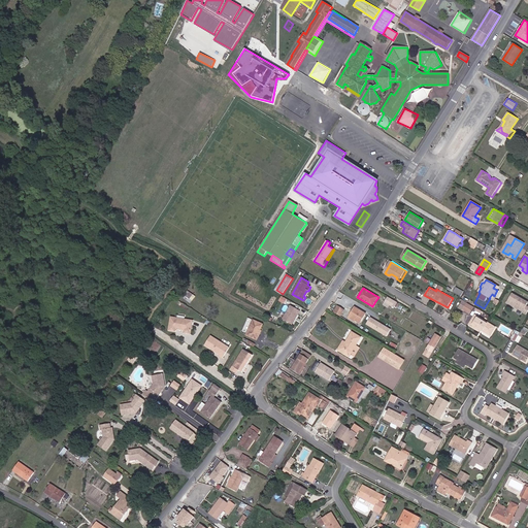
[(454,292),(460,296),(463,292),(456,288),(454,292)]
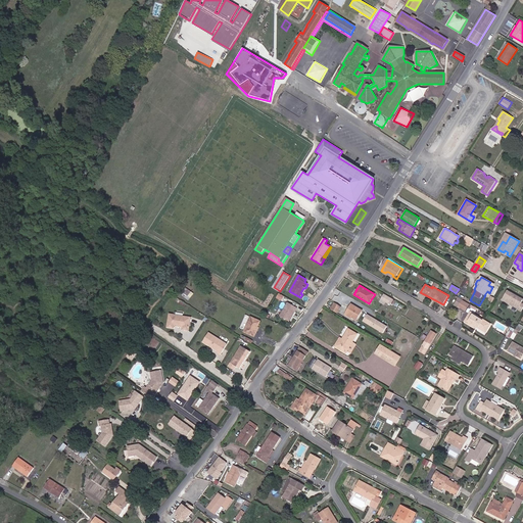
[(190,297),(193,293),(187,289),(184,292),(190,297)]
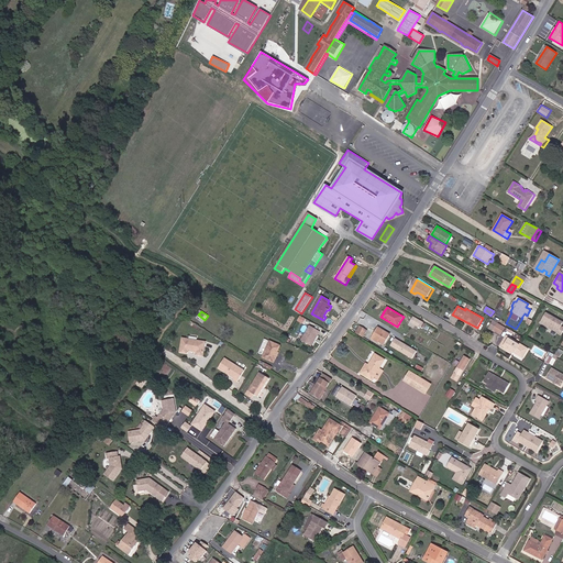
[(562,327),(561,326),(562,322),(562,321),(545,312),(540,322),(561,334),(562,331),(562,327)]
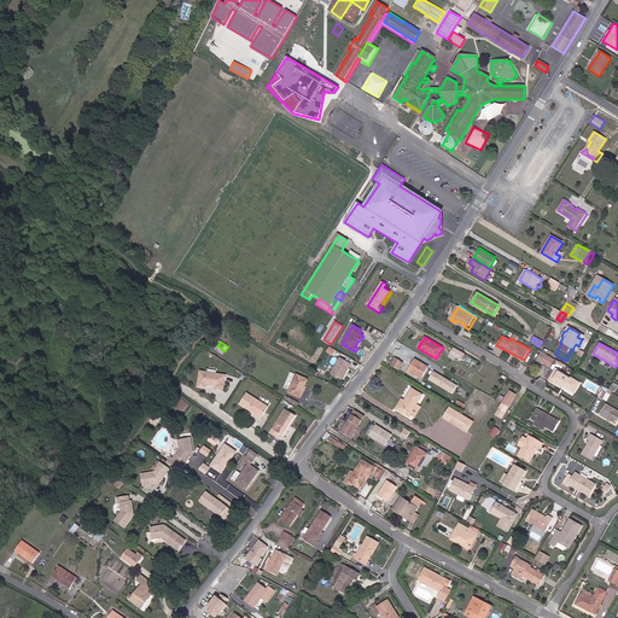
[(459,359),(462,353),(454,348),(449,356),(454,360),(456,356),(459,359)]
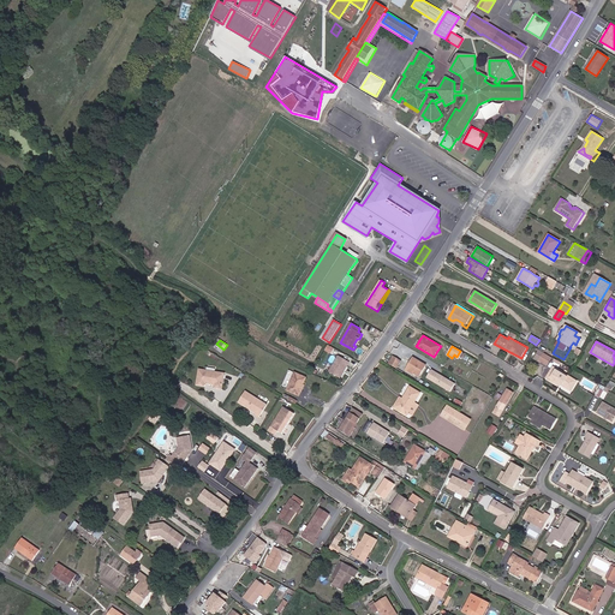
[(551,357),(539,351),(535,358),(547,365),(551,357)]
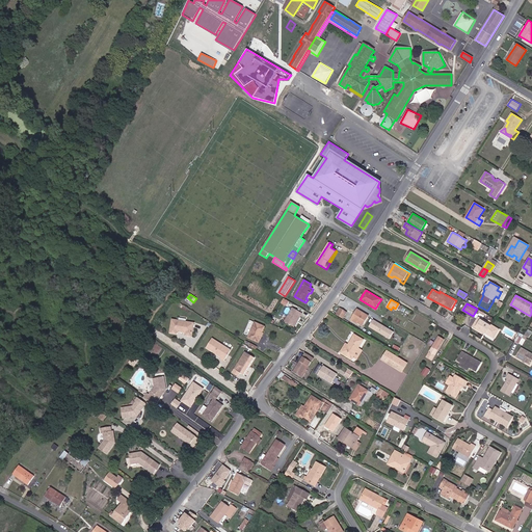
[(341,307),(337,314),(344,318),(348,312),(341,307)]
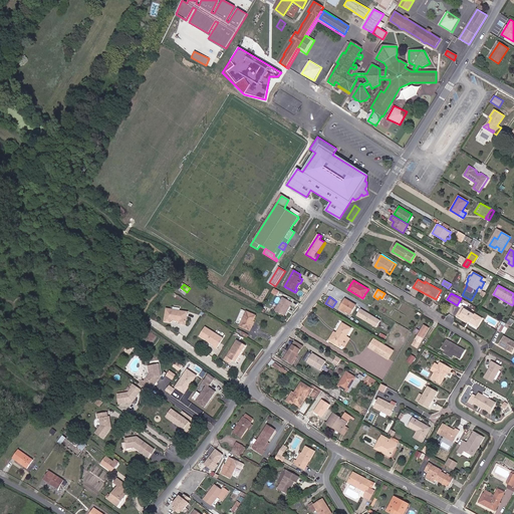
[(292,302),(283,297),(275,310),(284,316),(292,302)]
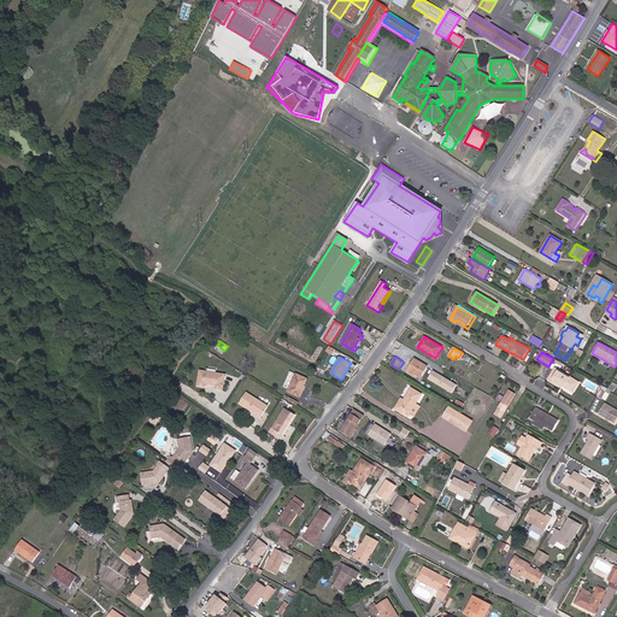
[(428,368),(413,359),(409,369),(422,377),(428,368)]
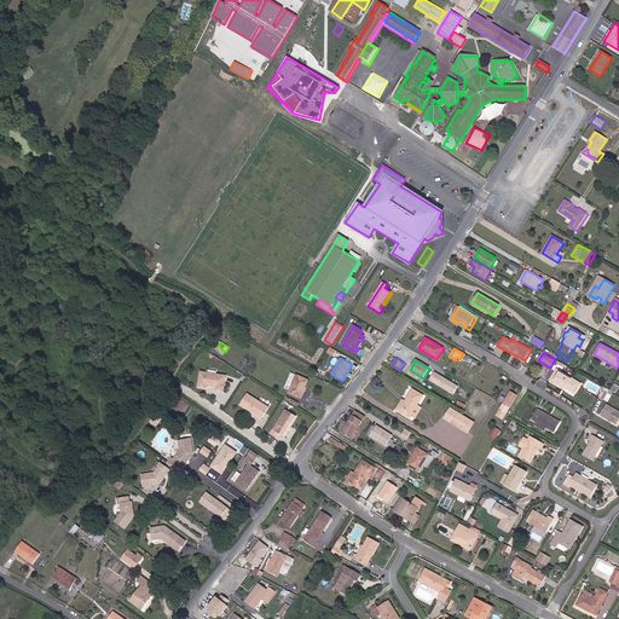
[(225,391),(227,375),(202,370),(200,386),(207,388),(207,385),(218,386),(218,389),(225,391)]
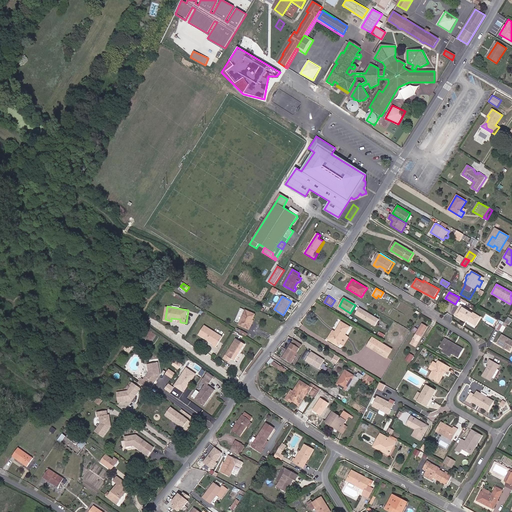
[(360,311),(369,316),(371,312),(363,306),(360,311)]
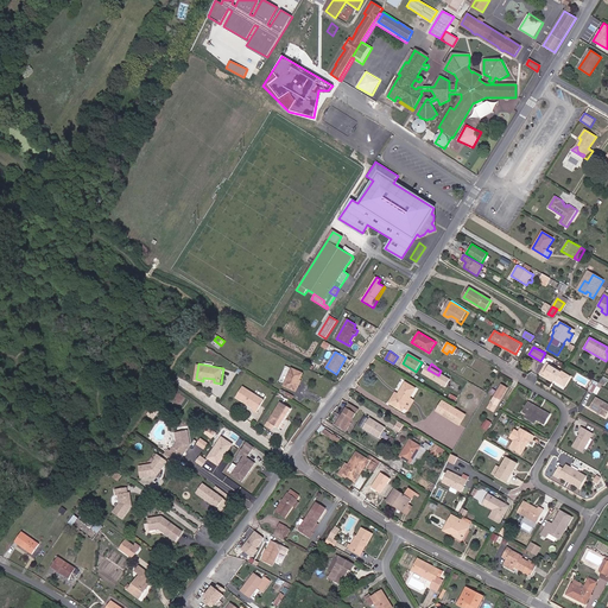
[(570,375),(550,363),(546,371),(543,368),(539,373),(552,381),(553,379),(555,378),(557,379),(556,380),(564,386),(570,375)]
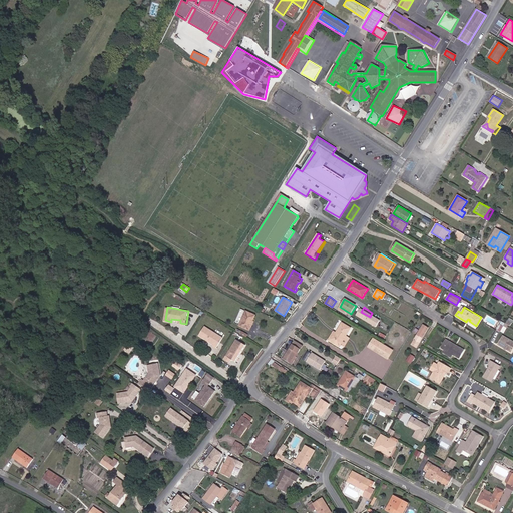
[(249,330),(252,323),(251,322),(252,321),(254,315),(245,311),(238,326),(249,330)]
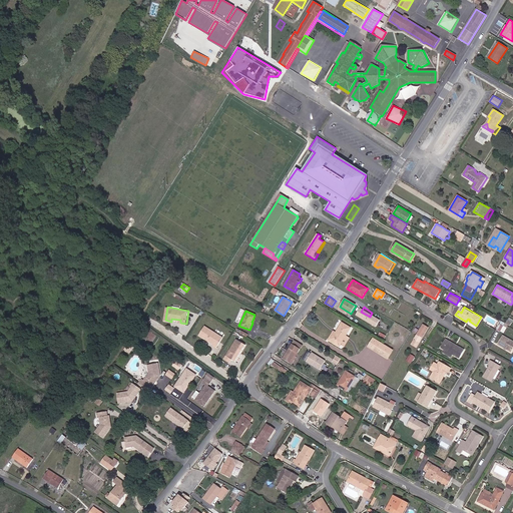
[(353,318),(361,323),(363,319),(355,314),(353,318)]
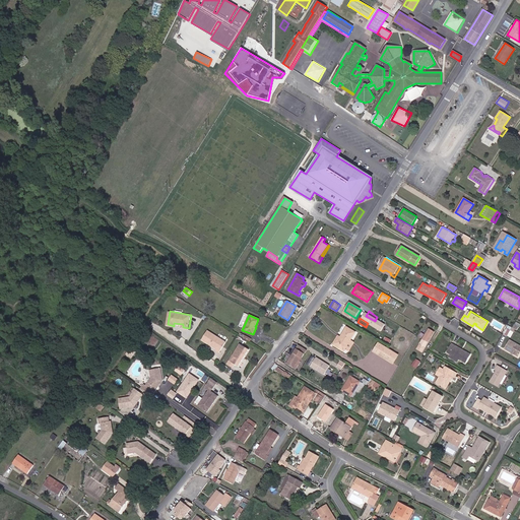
[(345,348),(350,340),(355,332),(346,327),(340,337),(338,335),(333,344),(344,351),(345,348)]
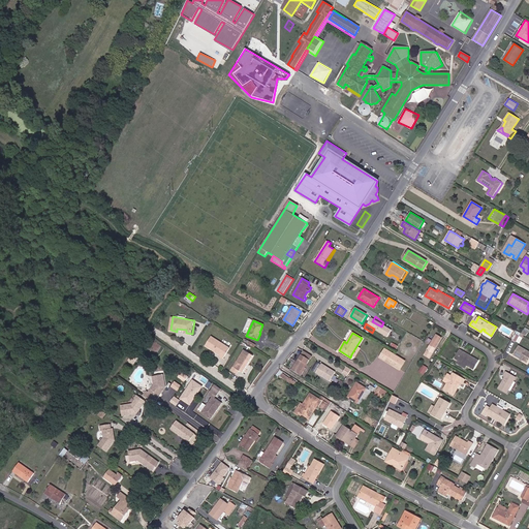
[(442,337),(437,334),(425,354),(430,358),(442,337)]
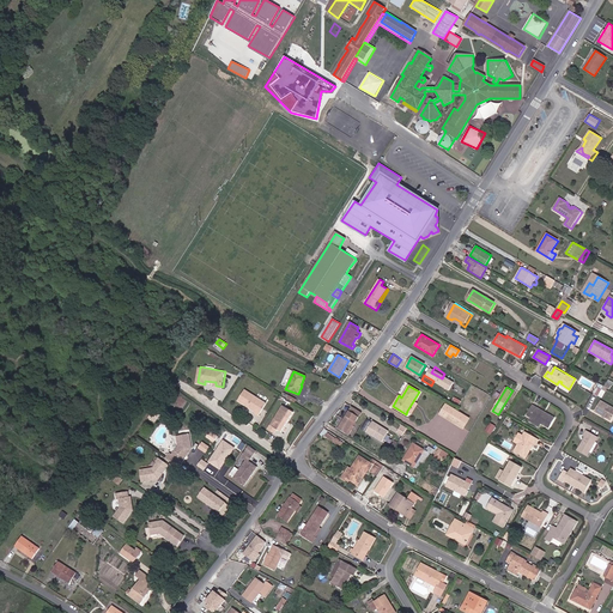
[(260,417),(268,404),(246,390),(240,401),(258,412),(256,413),(260,417)]
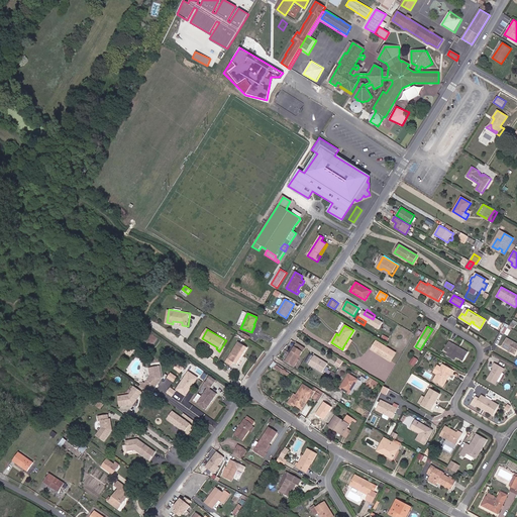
[(352,341),(348,338),(343,346),(347,349),(352,341)]
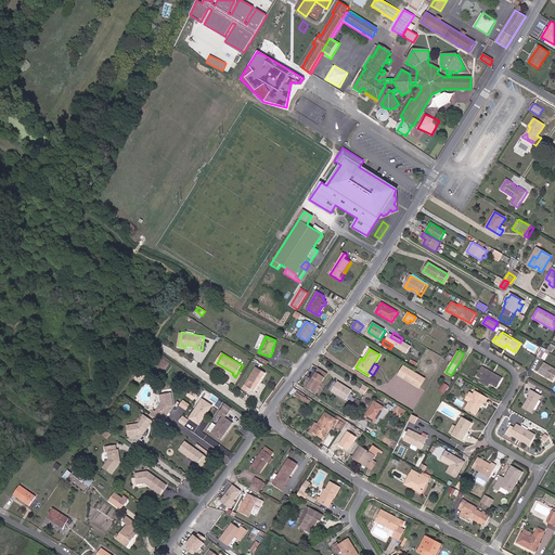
[(546,377),(547,378),(553,382),(554,377),(554,369),(544,363),(539,372),(546,377)]
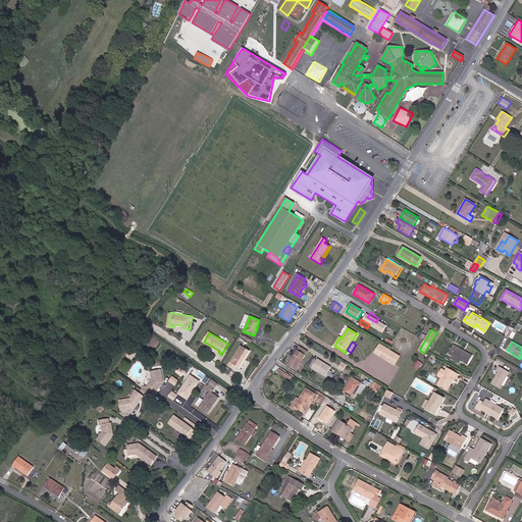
[(453,356),(460,360),(467,364),(472,355),(454,344),(448,353),(453,356)]
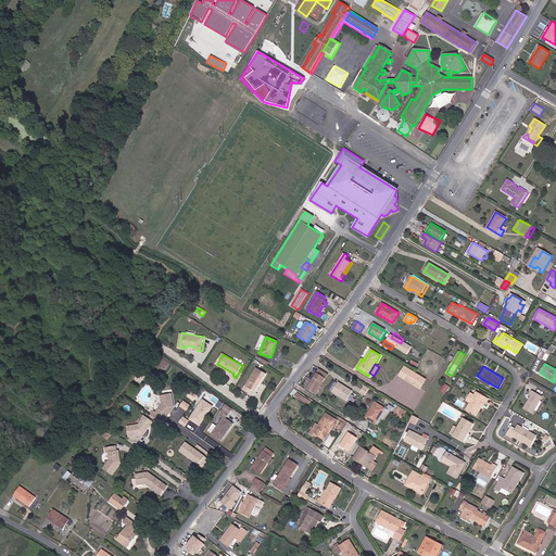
[(426,379),(405,367),(399,376),(420,389),(426,379)]
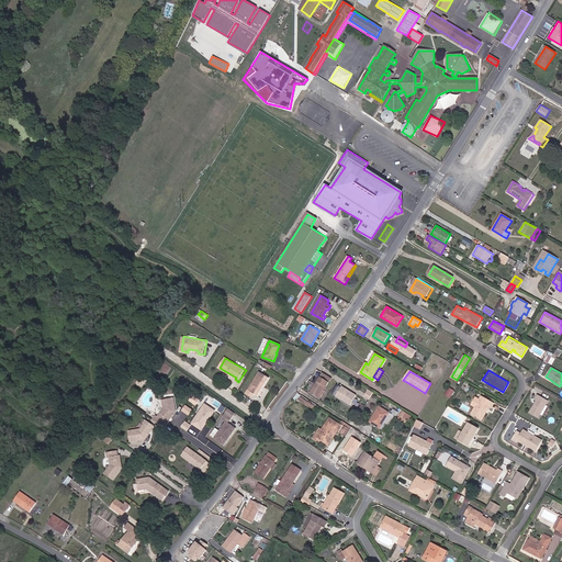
[(259,396),(270,378),(259,372),(247,395),(254,398),(255,395),(259,396)]
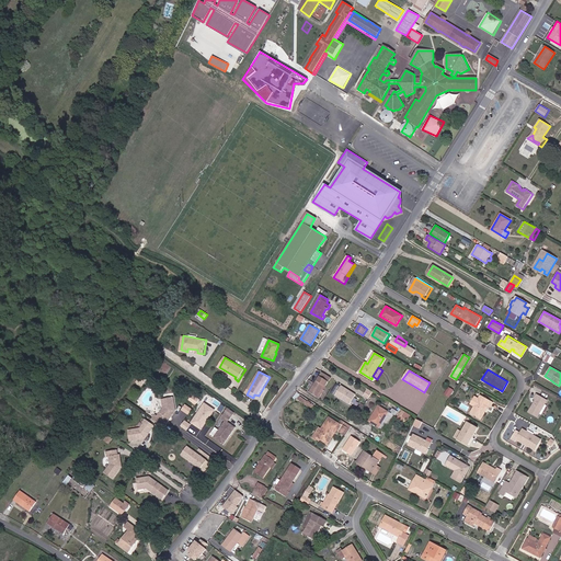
[(331,377),(322,373),(310,392),(319,398),(324,390),(323,389),(331,377)]
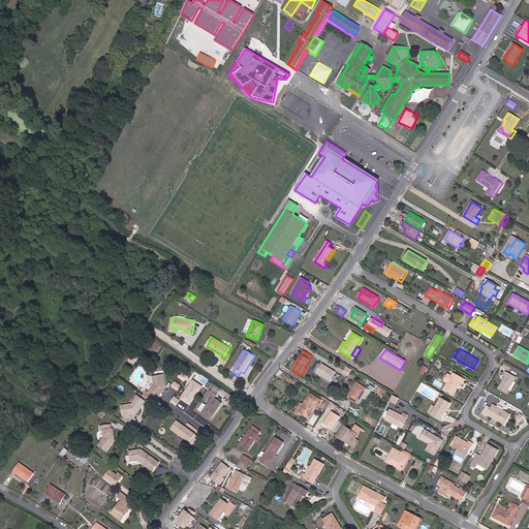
[(526,373),(503,362),(503,363),(525,375),(526,373)]
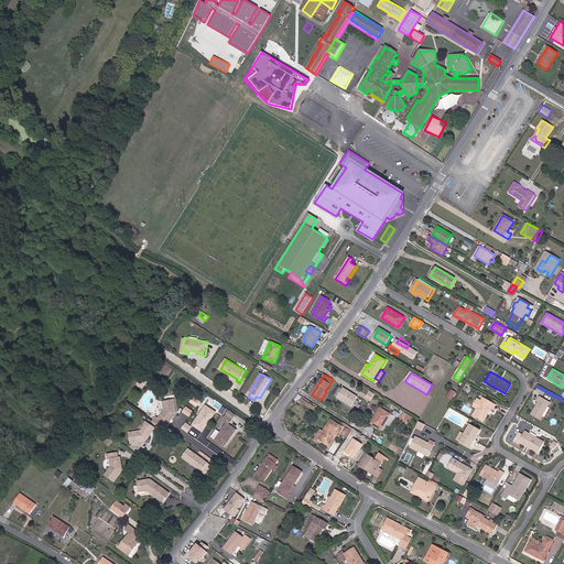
[(351,407),(358,397),(343,388),(337,398),(351,407)]
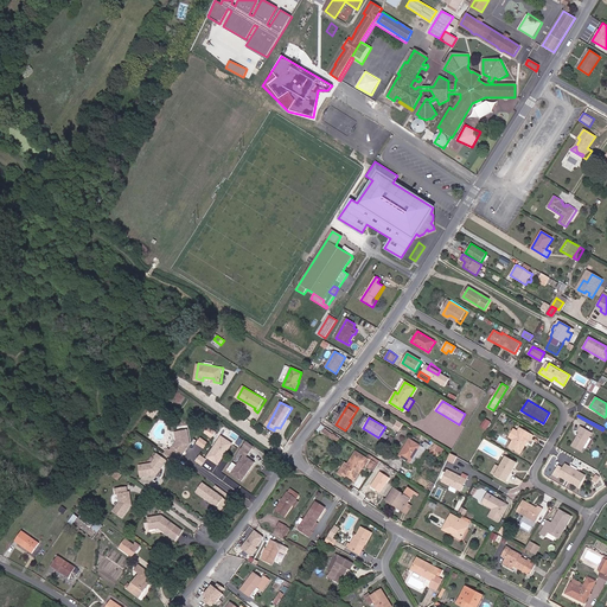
[(481,426),(487,429),(492,422),(486,419),(481,426)]
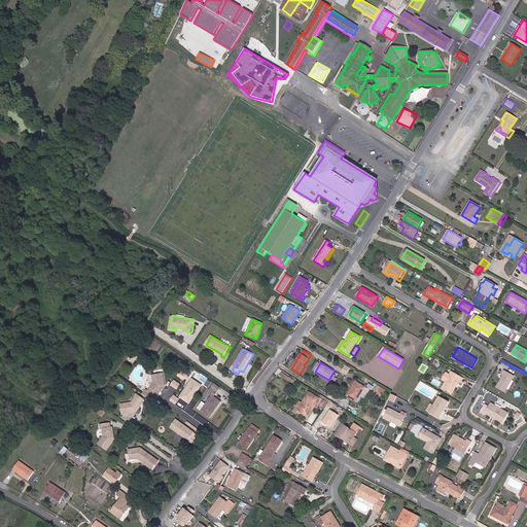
[(346,375),(350,369),(345,365),(341,372),(346,375)]
